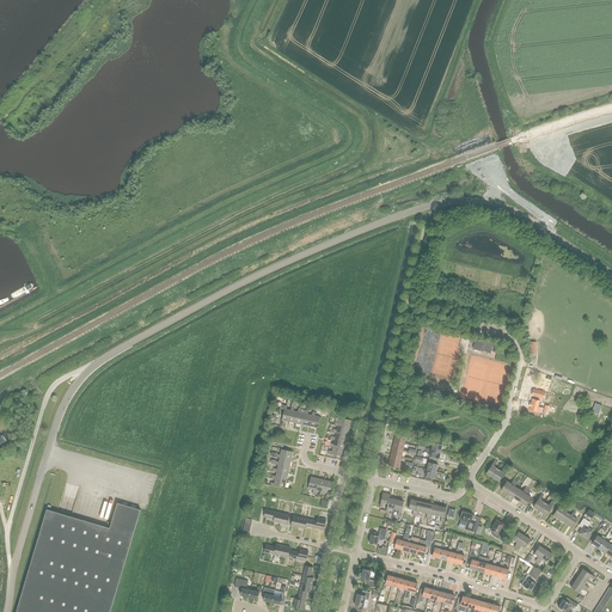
[(494,343),(476,338),(473,349),(491,353),(494,343)]
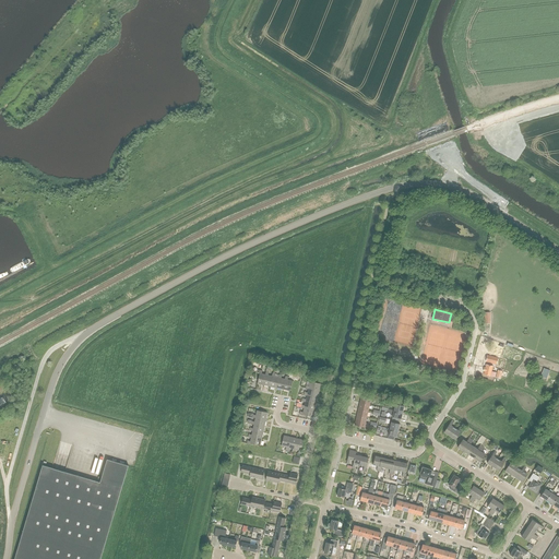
[(498,358),(487,356),(486,363),(497,365),(498,358)]
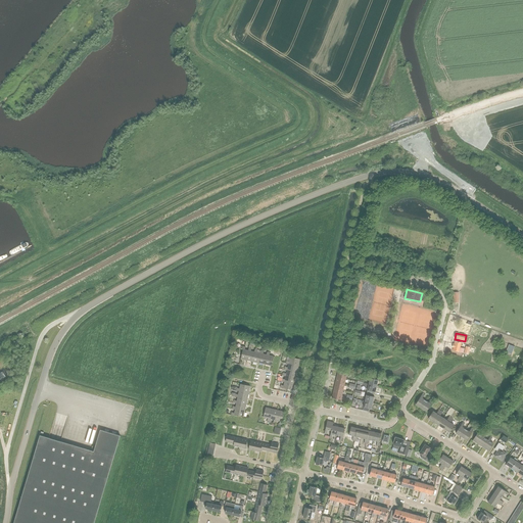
[(463,352),(464,348),(460,347),(461,343),(456,341),(455,344),(454,344),(453,347),(454,347),(454,350),(463,352)]
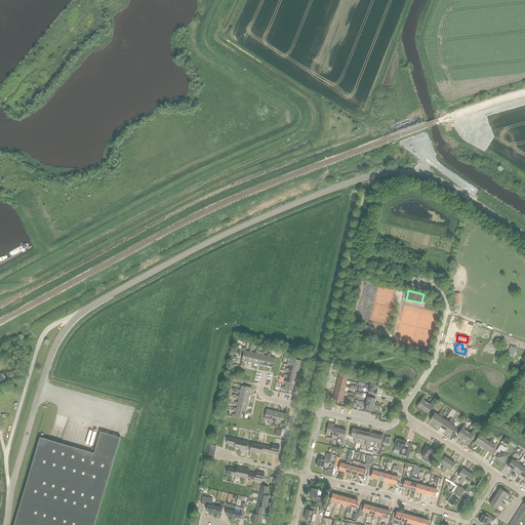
[(511,346),(508,354),(514,356),(517,348),(511,346)]
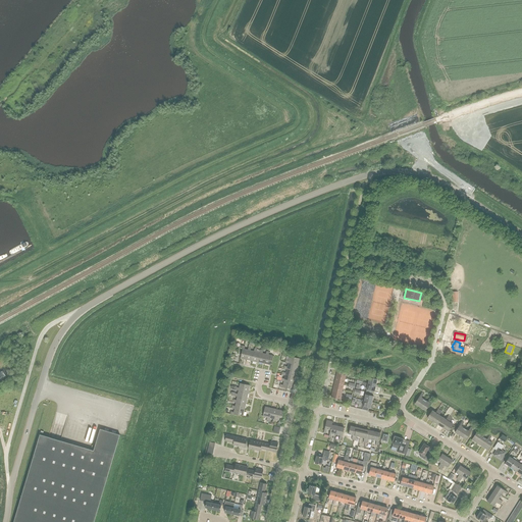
[(243,349),(241,358),(247,360),(249,350),(248,350),(245,349),(245,347),(243,346),(242,349),(243,349)]
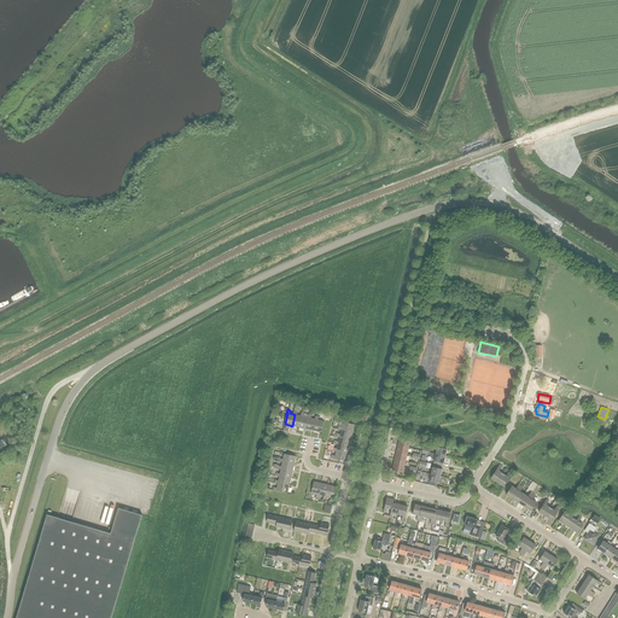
[(295,414),(292,426),(299,427),(302,417),(301,415),(297,415),(297,412),(295,410),(293,414),(295,414)]
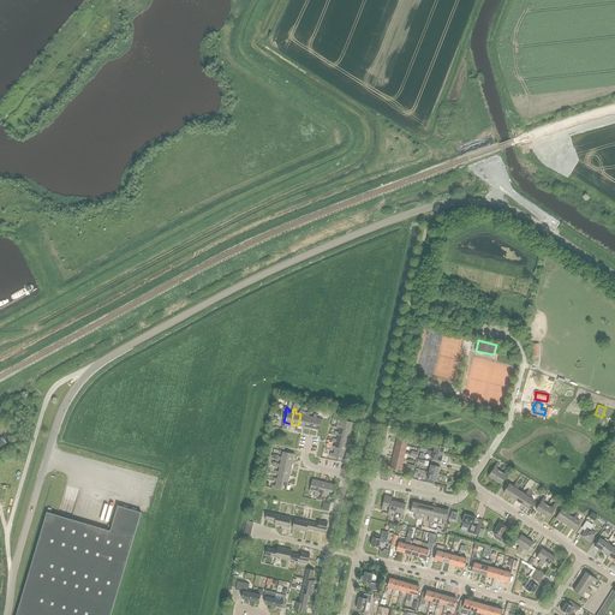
[(303,412),(300,411),(299,413),(300,415),(298,425),(304,428),(308,416),(306,416),(303,415),(303,412)]
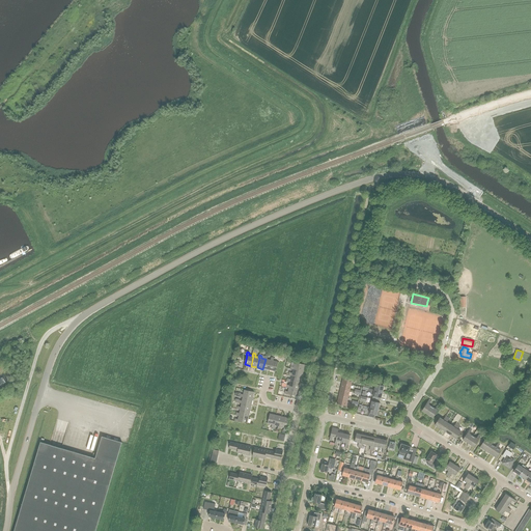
[(266,359),(262,369),(269,370),(272,360),(271,360),(268,360),(268,357),(266,356),(264,359),(266,359)]
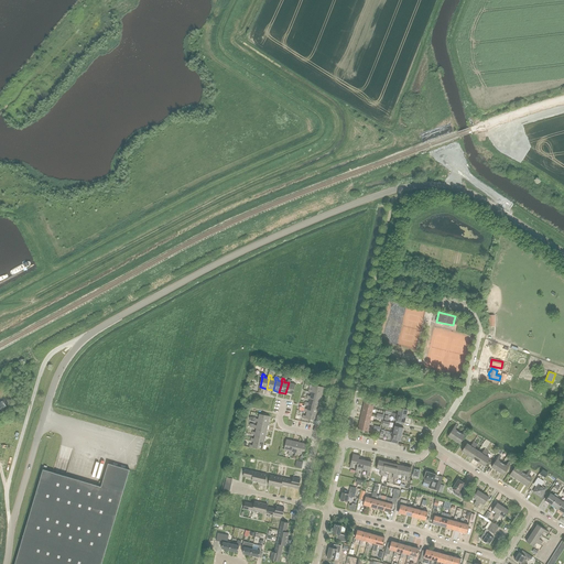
[(289,382),(285,393),(293,394),(295,384),(291,383),(291,380),(289,380),(288,382),(289,382)]
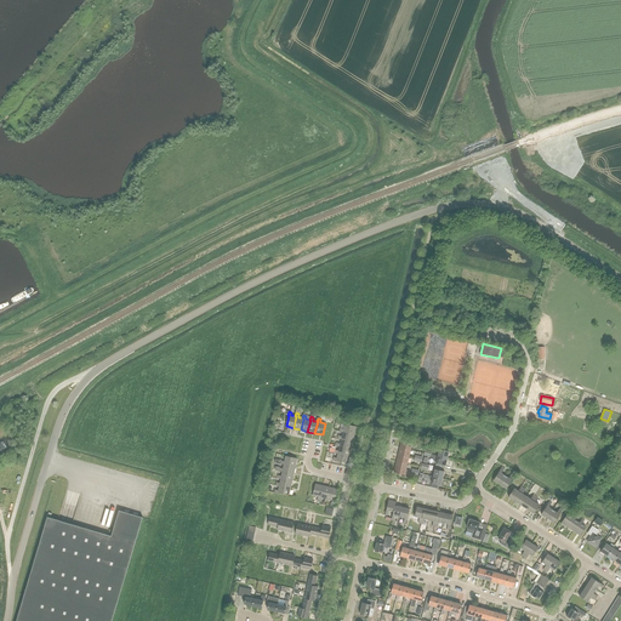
[(341,428),(340,432),(343,432),(343,431),(354,434),(357,426),(346,423),(345,429),(341,428)]
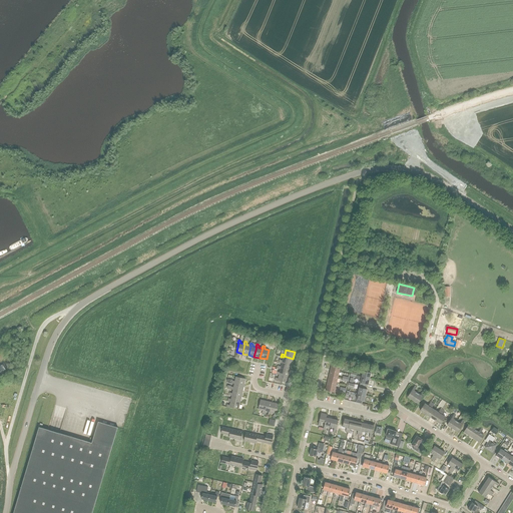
[(292,364),(293,359),(284,356),(284,357),(283,361),(281,360),(280,363),(282,363),(283,362),(292,364)]
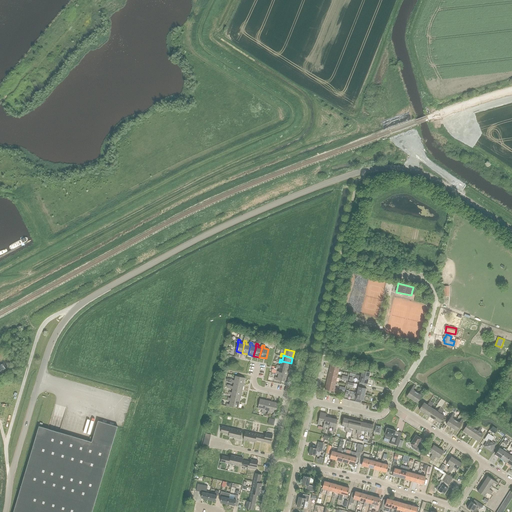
[(290,369),(291,363),(282,361),(281,362),(279,362),(278,368),(280,368),(280,367),(290,369)]
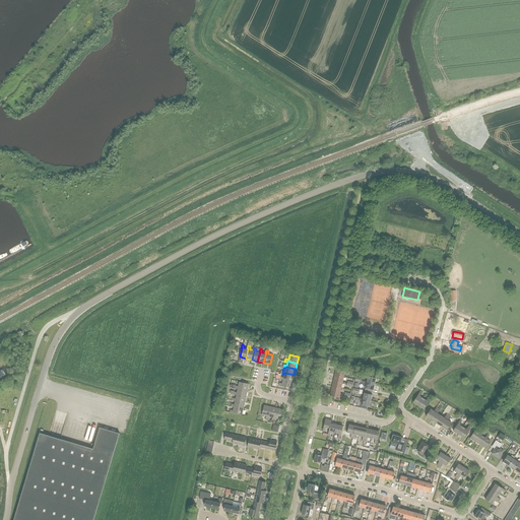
[(281,377),(280,380),(283,380),(283,379),(293,381),(295,375),(284,373),(284,374),(283,377),(281,377)]
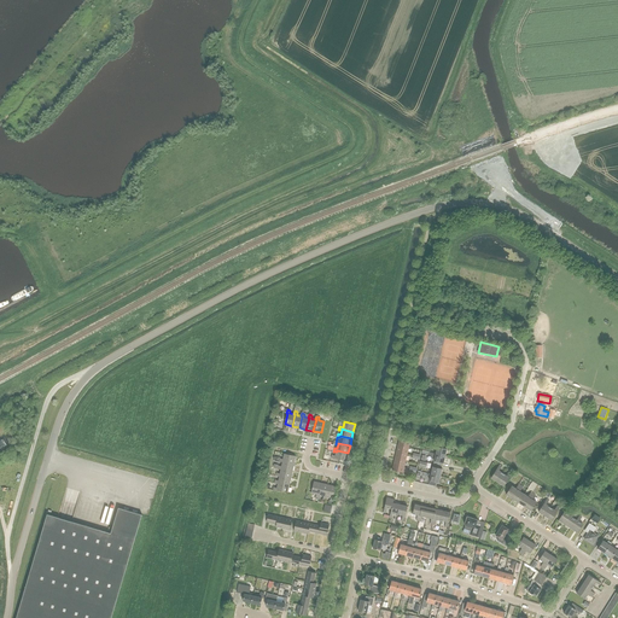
[(332,455),(332,459),(334,459),(336,459),(347,461),(348,453),(337,450),(337,452),(336,456),(332,455)]
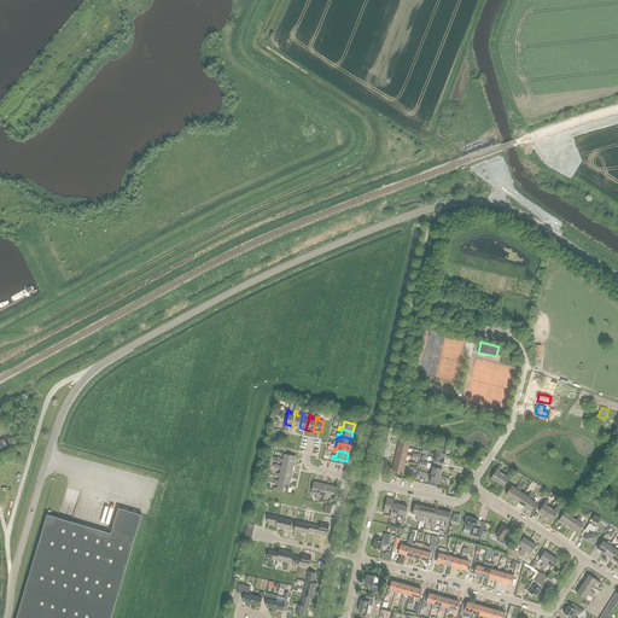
[(443,464),(445,456),(436,454),(430,453),(429,455),(431,455),(431,456),(431,458),(432,458),(432,459),(433,459),(435,459),(433,464),(441,466),(441,464),(441,462),(443,464)]
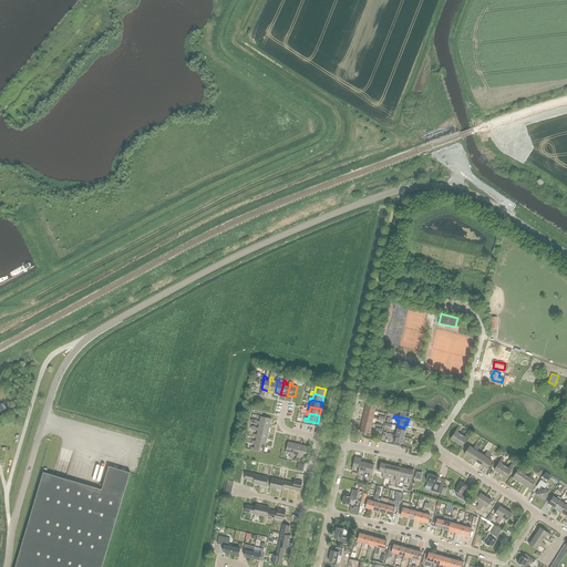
[(251,419),(251,421),(257,422),(256,423),(259,424),(259,423),(270,425),(271,419),(261,416),(260,421),(257,421),(257,420),(251,419)]
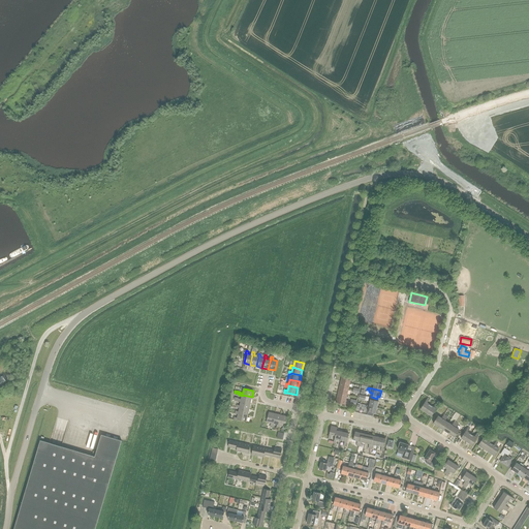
[(239,399),(238,402),(241,402),(241,401),(250,403),(252,397),(242,395),(242,396),(241,399),(239,399)]
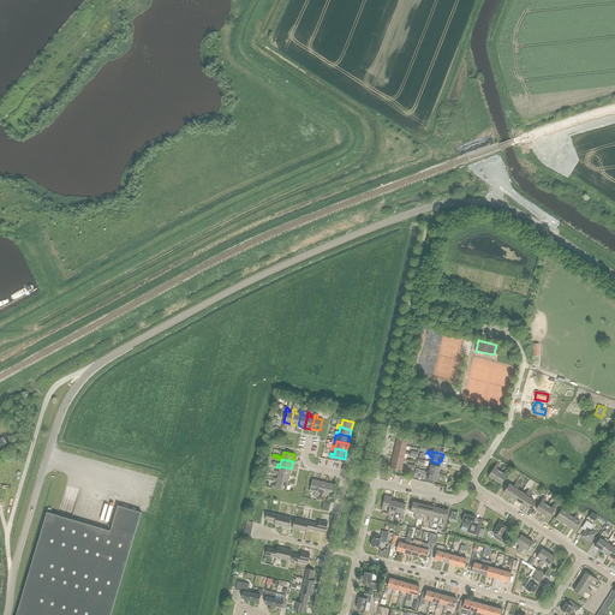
[(437,465),(439,464),(431,461),(429,472),(439,475),(440,467),(437,466),(437,465)]
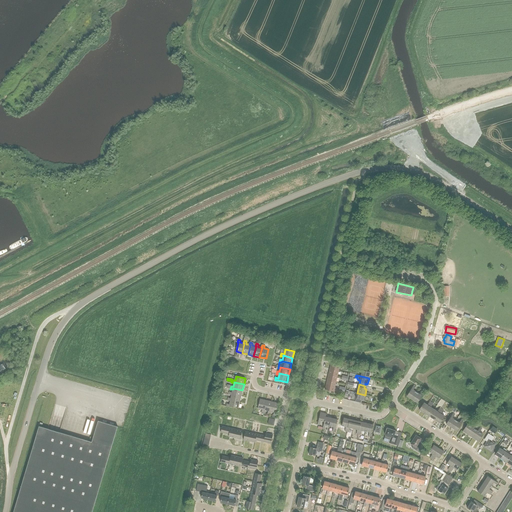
[(414,385),(407,396),(412,399),(417,392),(413,390),(415,386),(414,385)]
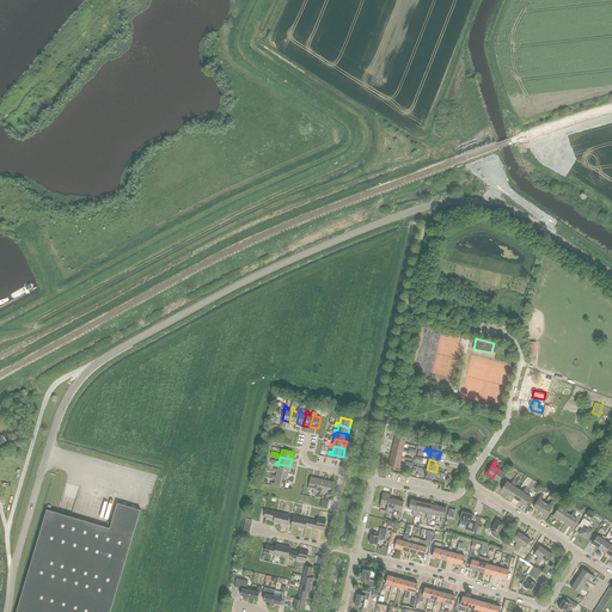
[(499,469),(493,477),(499,482),(507,469),(505,467),(502,471),(499,469)]
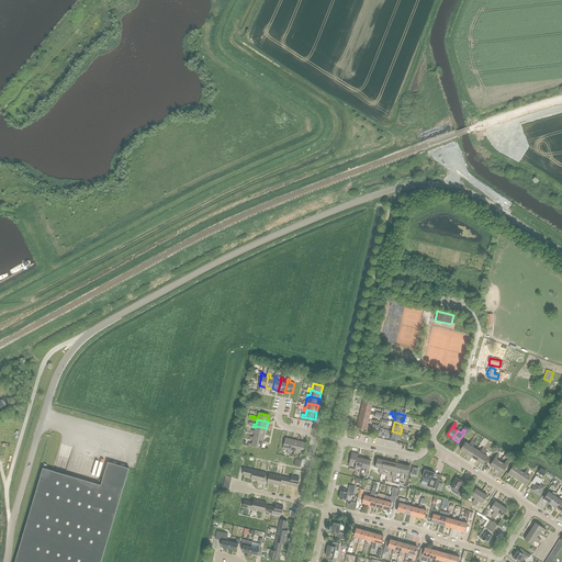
[(401,434),(392,431),(390,430),(390,433),(392,433),(391,438),(397,439),(400,439),(401,434)]
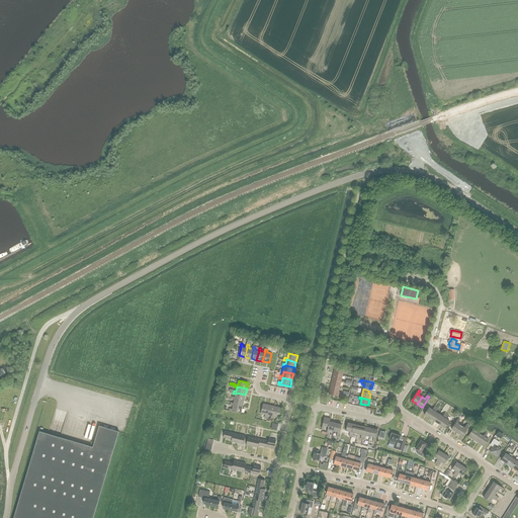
[(263,404),(261,413),(265,414),(265,417),(267,418),(268,415),(267,415),(270,405),(263,404)]
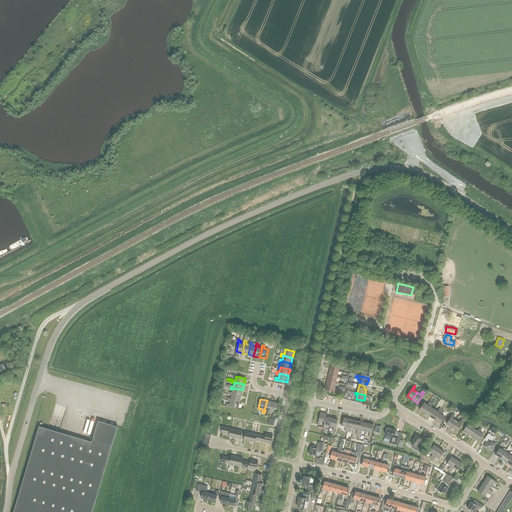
[(227,404),(227,407),(229,407),(229,406),(238,408),(240,402),(231,400),(230,401),(230,404),(227,404)]
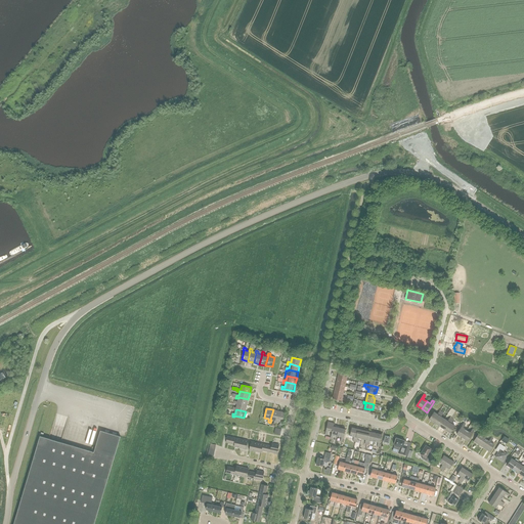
[(273,409),(270,420),(271,420),(274,421),(274,424),(276,424),(277,421),(276,421),(278,411),(273,409)]
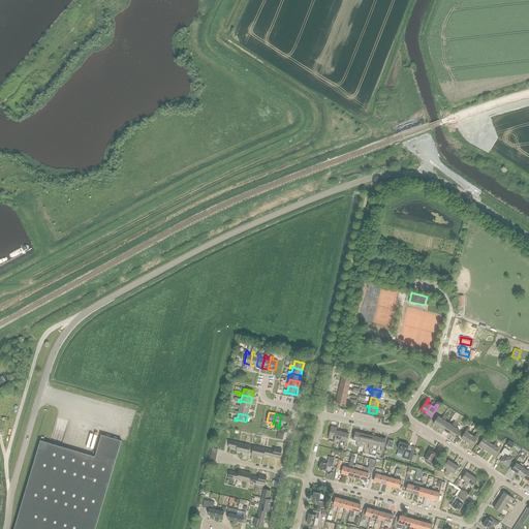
[(436,419),(433,424),(439,427),(446,416),(444,414),(441,418),(438,416),(436,419)]
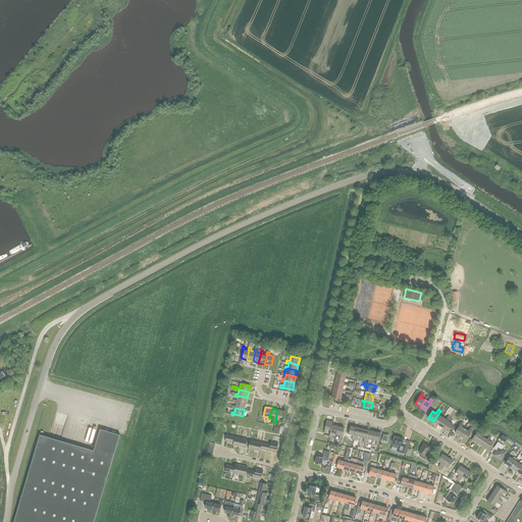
[(440,411),(433,421),(438,425),(442,418),(439,415),(441,412),(440,411)]
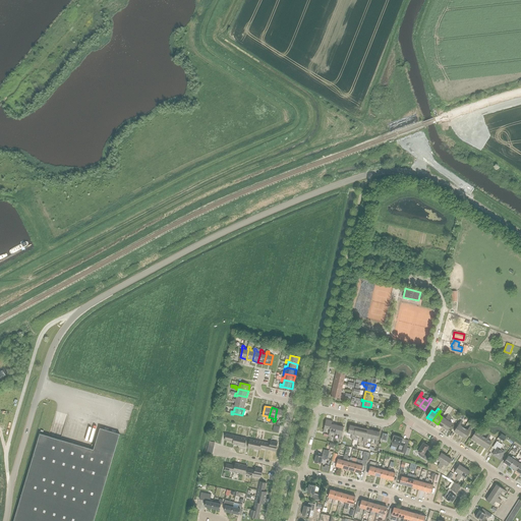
[(442,417),(438,424),(443,427),(450,416),(448,415),(445,419),(442,417)]
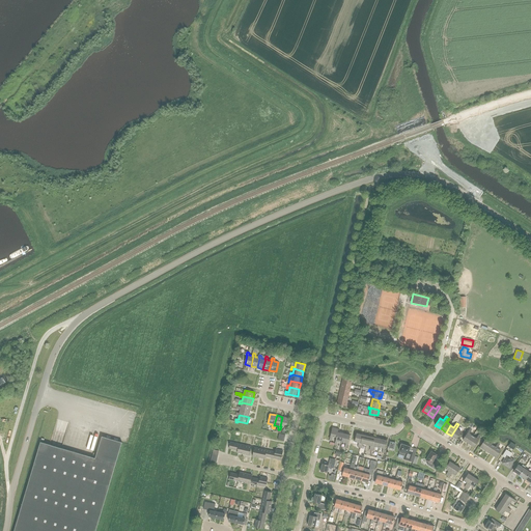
[(458,424),(451,436),(456,439),(460,431),(457,429),(460,425),(458,424)]
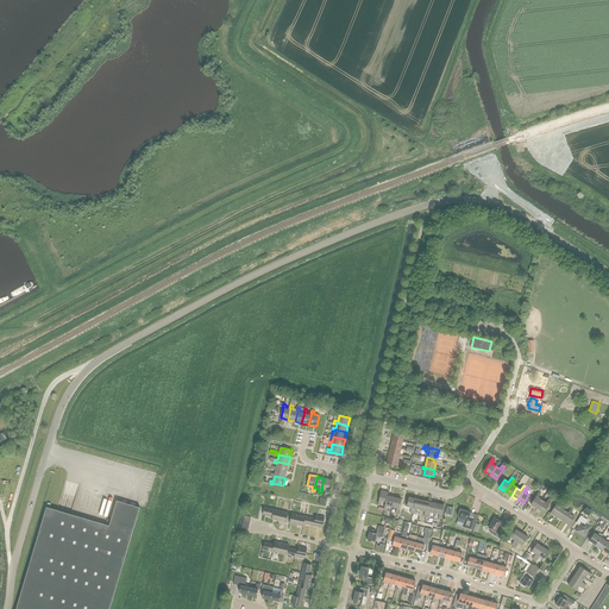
[(381,490),(377,506),(380,506),(381,501),(385,502),(387,496),(388,493),(381,490)]
